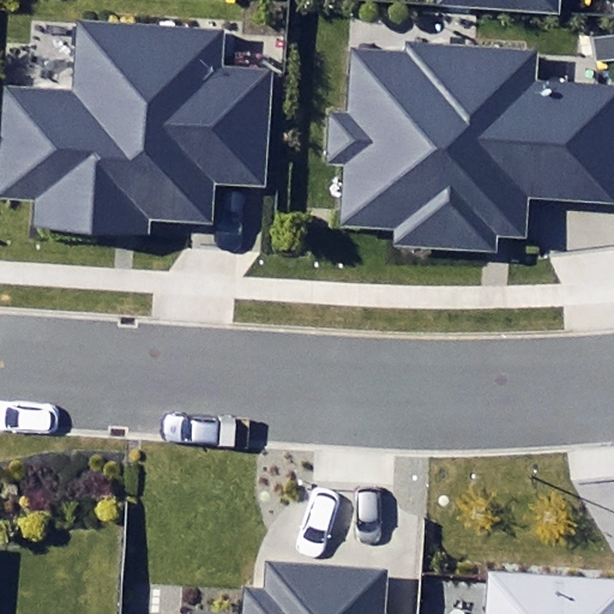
[(437,0),(437,4),(555,11),(555,0),(437,0)]
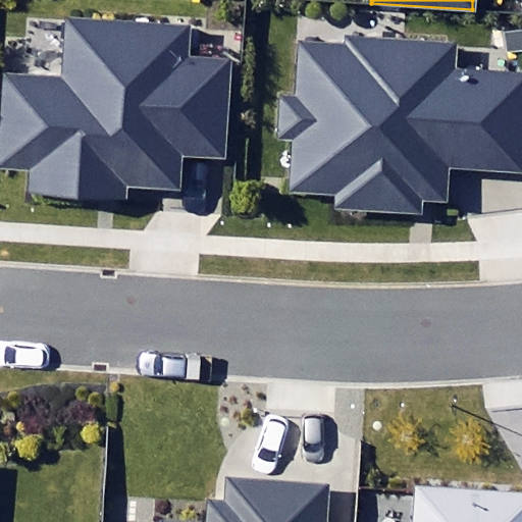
[(194,24),(68,16),(64,80),(5,76),(0,152),(0,168),(28,170),(25,198),(129,204),(132,185),(179,188),(181,154),(223,156),(229,58),(192,56),(194,24)]
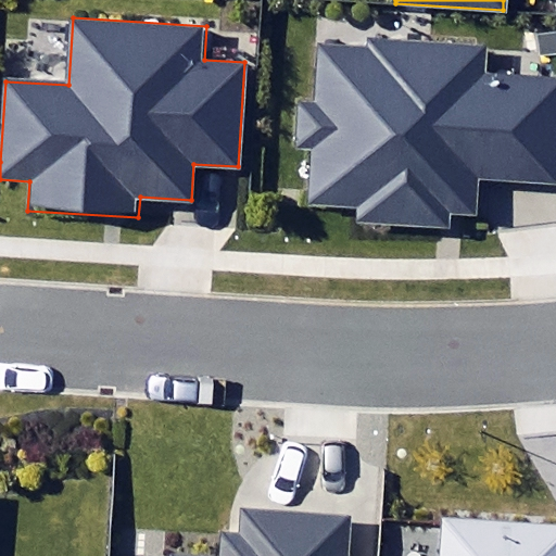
[(476,176),(555,182),(555,76),(488,72),(490,47),(373,37),(370,53),(320,49),(316,100),(300,99),(295,149),(310,150),(305,204),(358,207),(357,219),(447,226),(449,214),(472,215),(476,176)]
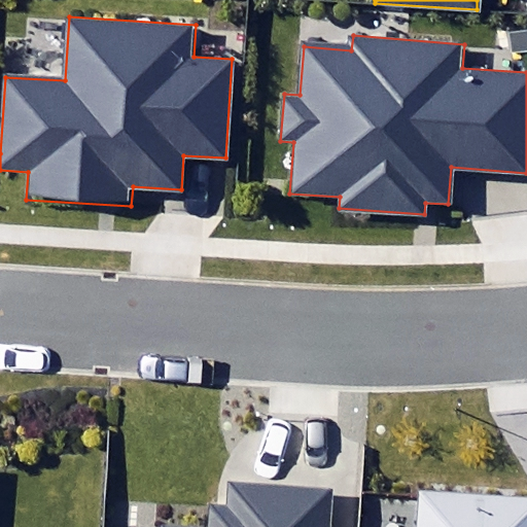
[(331,526),(335,490),(227,483),(226,505),(211,504),(209,526),(198,526),(163,525),(163,526),(331,526)]
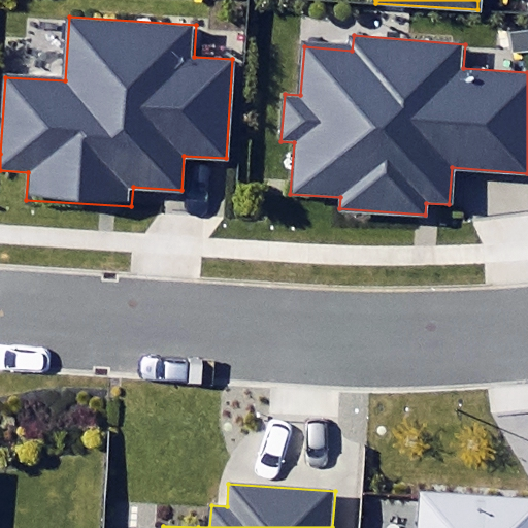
[(527,527),(527,493),(417,485),(413,527),(527,527)]
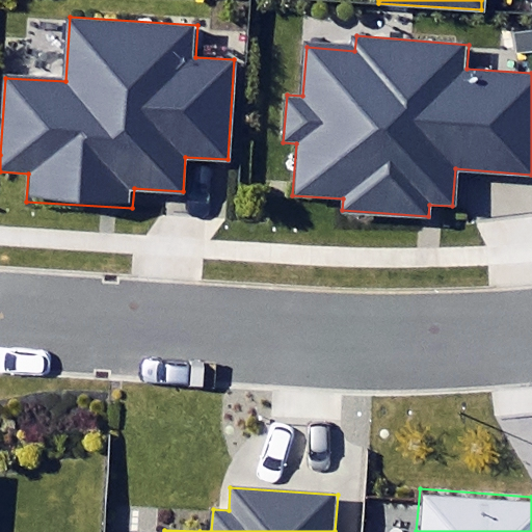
All buildings are outlined.
